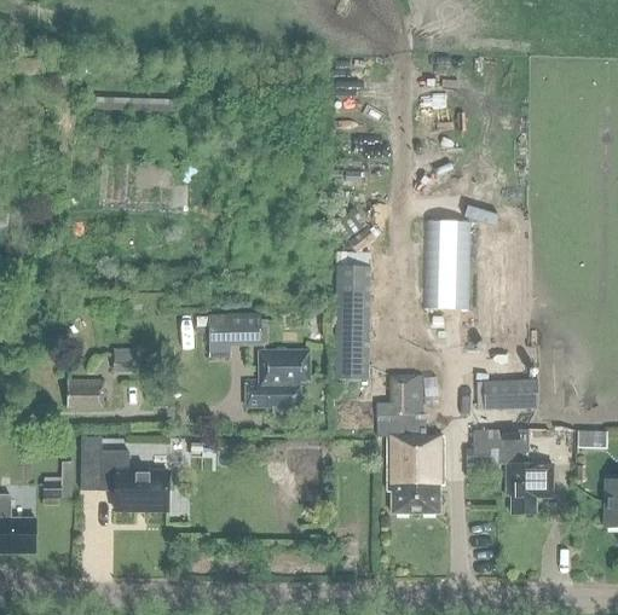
[(102,97),(102,109),(177,112),(177,99),(102,97)]
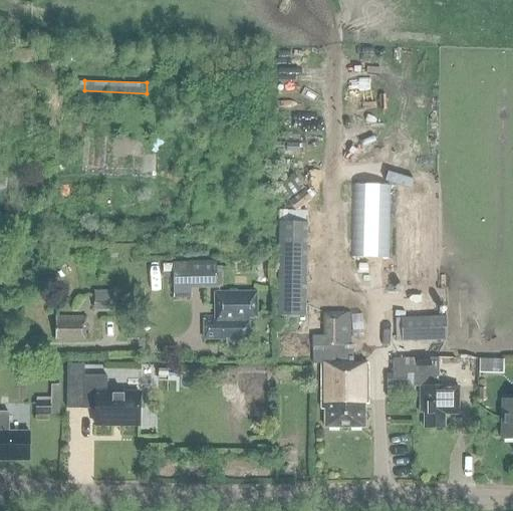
[(289,199),(296,209),(311,197),(304,188),(289,199)]
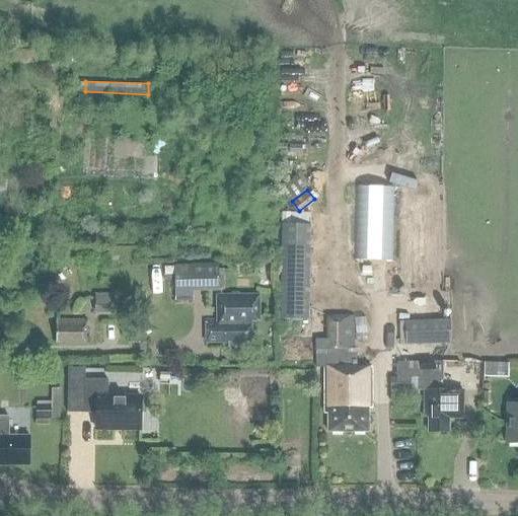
[(413,202),(414,214),(433,212),(432,200),(413,202)]
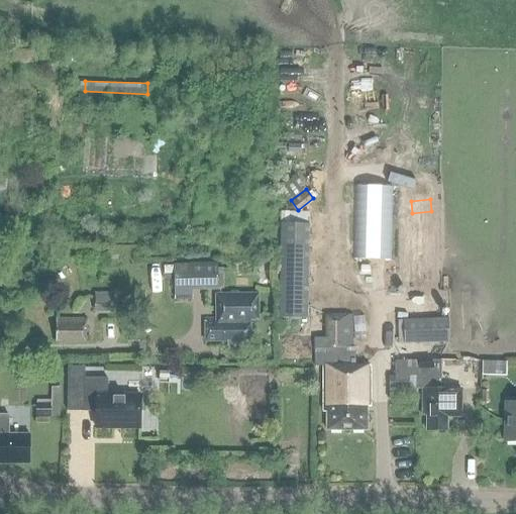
[(310,318),(310,226),(281,226),(281,318),(310,318)]
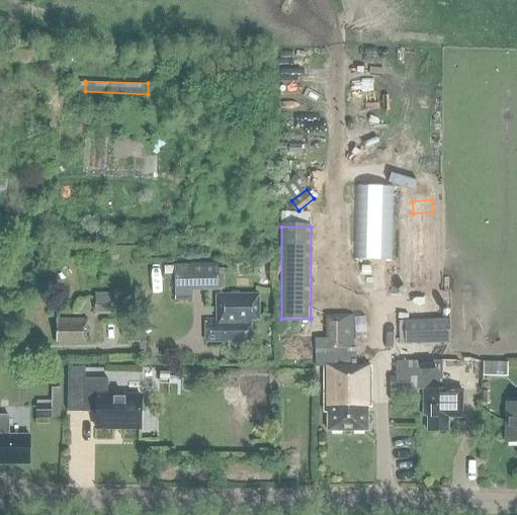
[(218,262),(175,261),(174,294),(192,294),(193,288),(218,288),(218,262)]
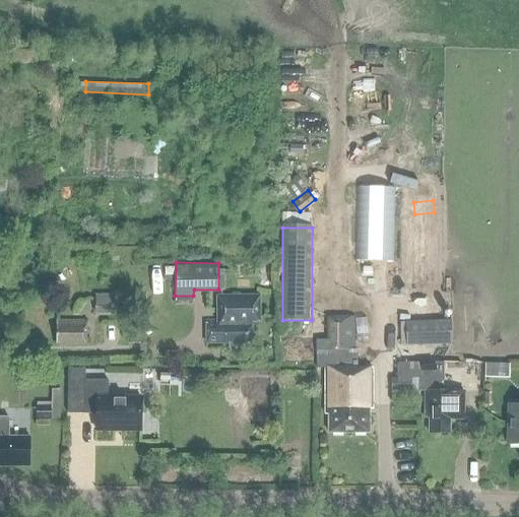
[(241,339),(251,339),(251,320),(257,320),(257,293),(216,293),(217,316),(216,316),(216,317),(205,317),(205,339),(216,339),(228,339),(228,347),(241,347),(241,339)]
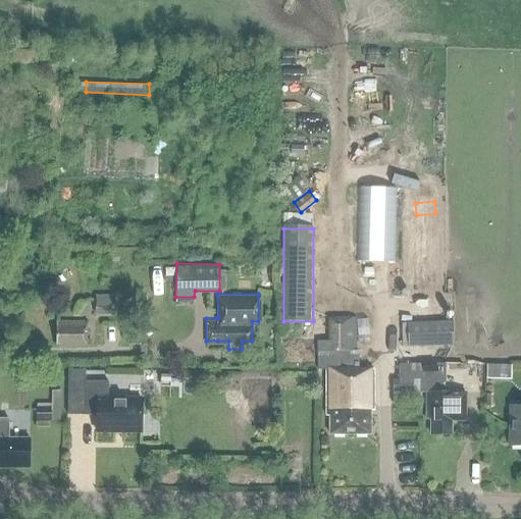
[(117,296),(96,296),(96,313),(116,313),(117,296)]
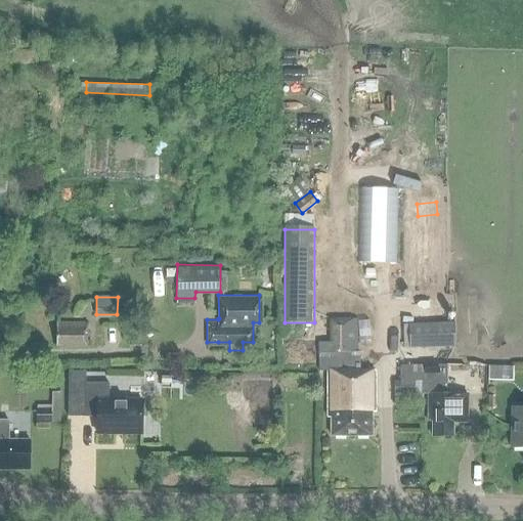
[(329,417),(332,417),(332,434),(373,434),(373,410),(376,410),(376,370),(359,370),(360,347),(357,347),(357,317),(330,317),(330,340),(319,340),(319,368),(325,368),(325,370),(329,370),(329,417)]
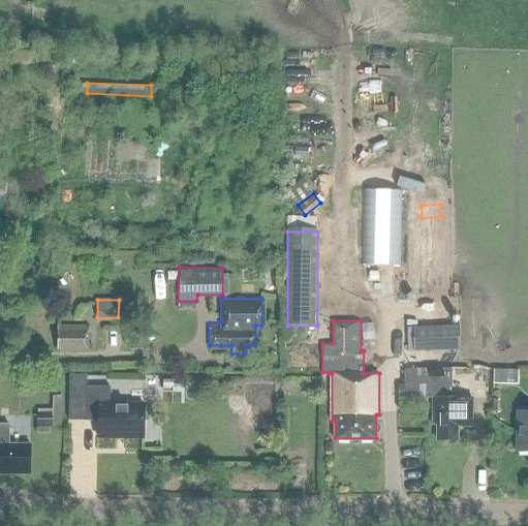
[(459,322),(412,325),(412,326),(413,348),(413,349),(460,348),(459,322)]
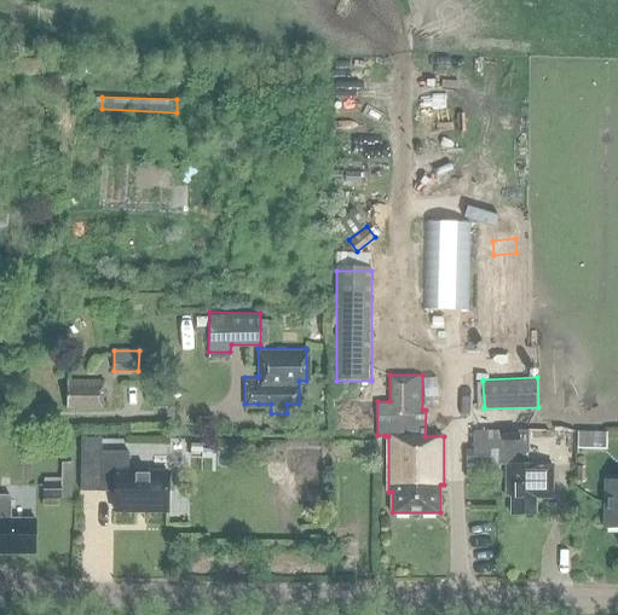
[(100,384),(67,384),(67,407),(100,407),(100,384)]
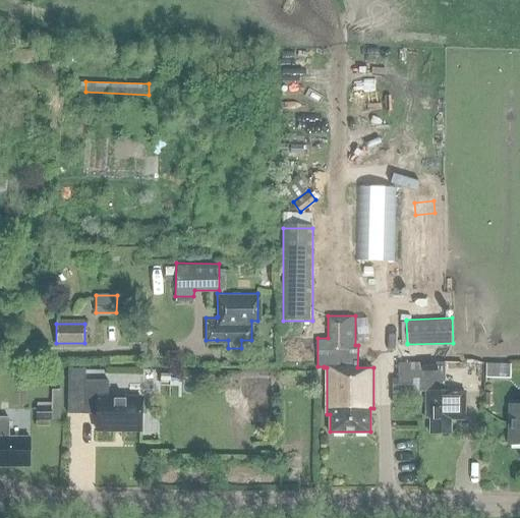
[(465,390),(452,390),(445,389),(444,378),(445,378),(445,365),(445,360),(419,361),(397,361),(397,376),(391,376),(391,390),(411,390),(411,377),(419,377),(420,390),(426,390),(426,416),(430,416),(430,432),(451,432),(451,417),(465,417),(465,390)]
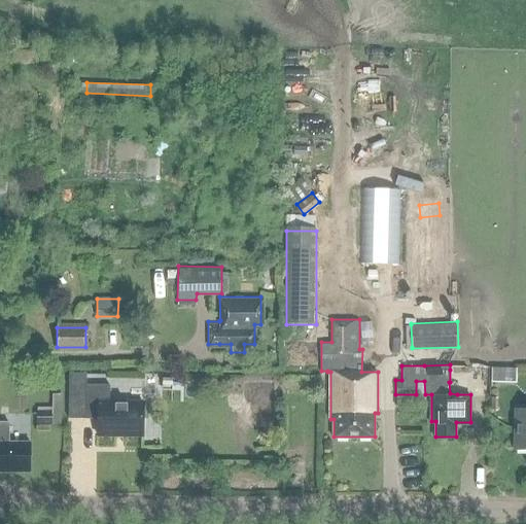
[(501,378),(501,365),(492,365),(491,380),(498,380),(501,378)]
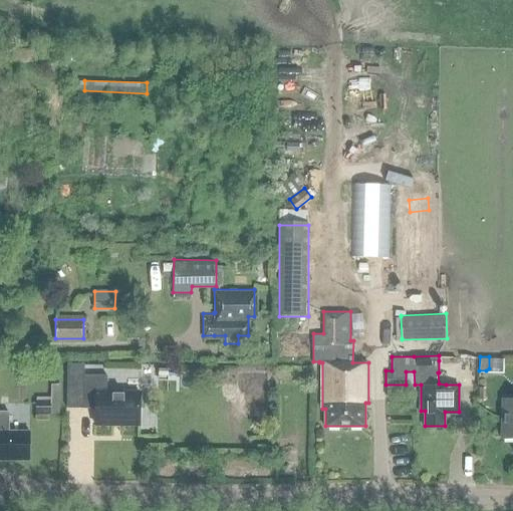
[(107,388),(108,372),(84,371),(85,362),(68,361),(67,387),(84,388),(83,406),(95,406),(95,422),(140,424),(141,389),(107,388)]
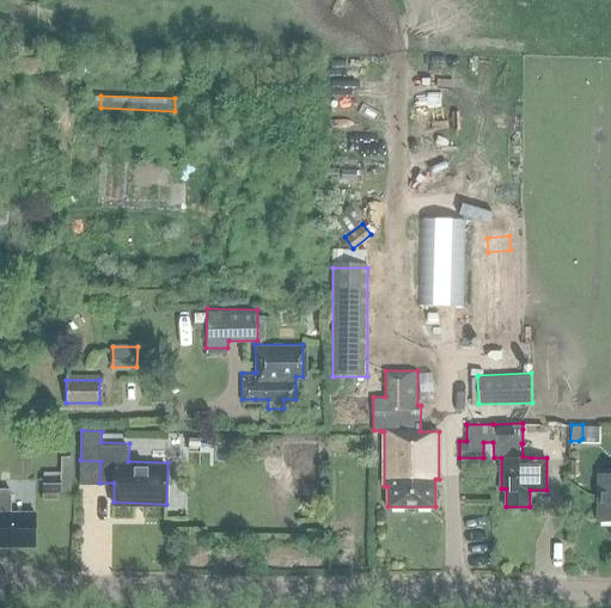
[(316,441),(282,442),(283,460),(298,459),(299,483),(318,481),(316,441)]
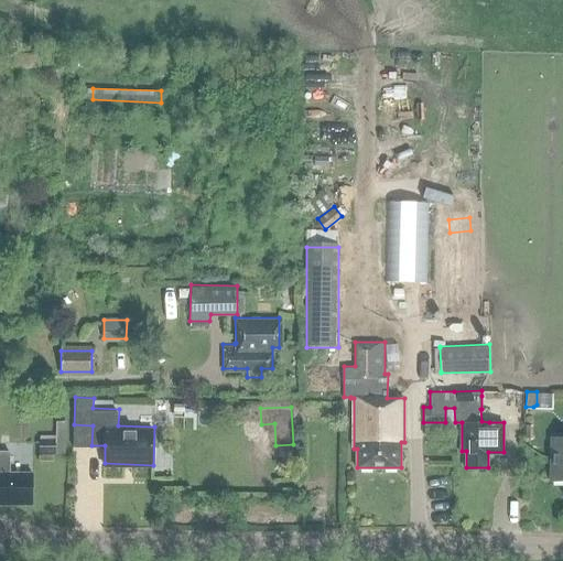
[(66,420),(56,420),(56,438),(39,438),(39,452),(66,452),(66,420)]
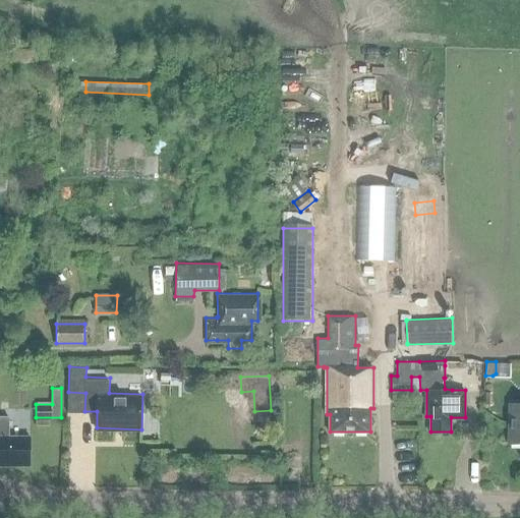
[(519,403),(508,403),(508,442),(519,442),(519,403)]
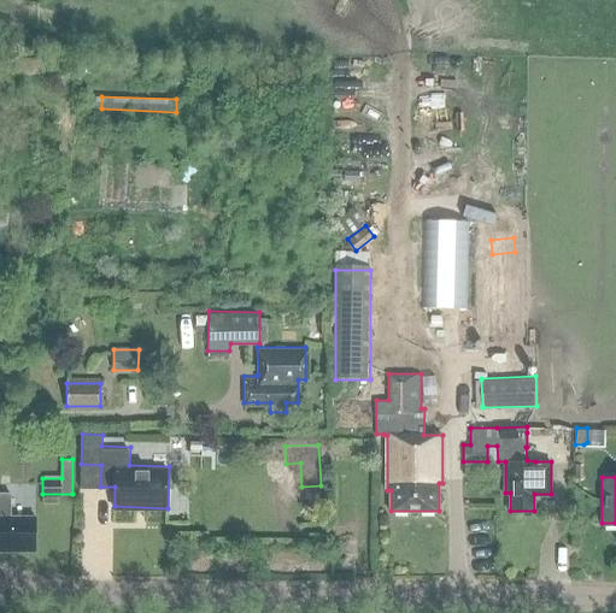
[(36,518),(11,517),(12,493),(0,491),(0,548),(36,550),(36,518)]
